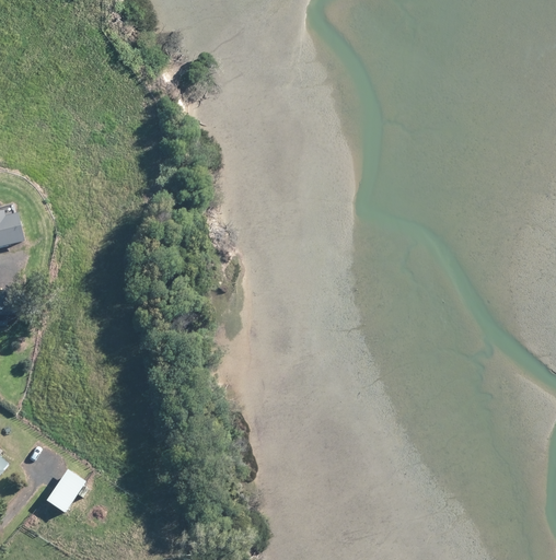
[(41,127),(36,135),(42,138),(46,129),(41,127)]
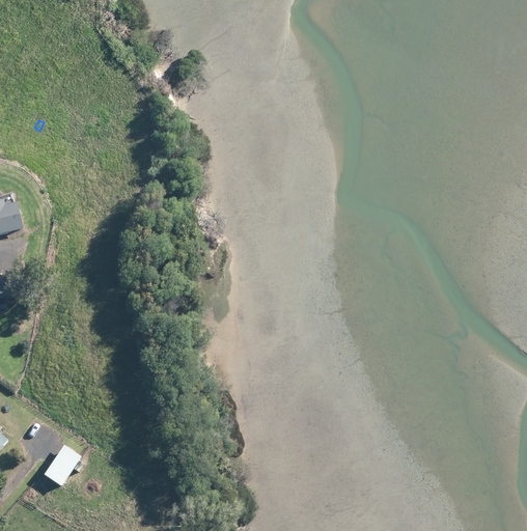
[(16,202),(12,203),(4,204),(3,200),(0,200),(0,233),(17,230),(22,229),(16,202)]
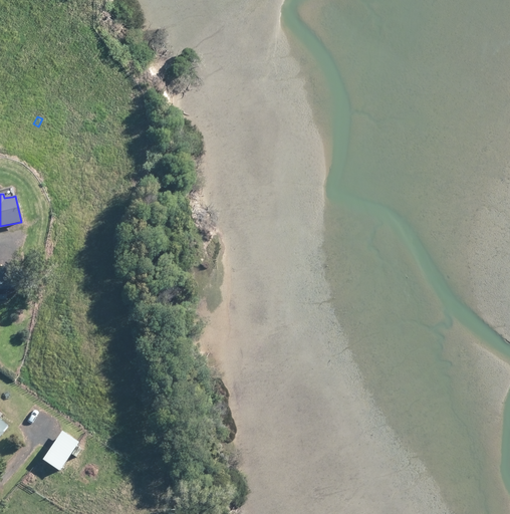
[(70,454),(76,445),(77,442),(61,431),(42,459),(59,470),(70,454)]
